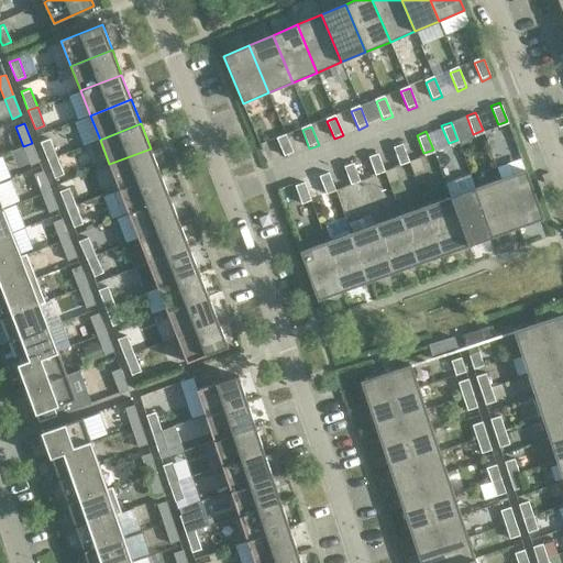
[(277,140),(285,158),(294,155),(287,136),(277,140)]
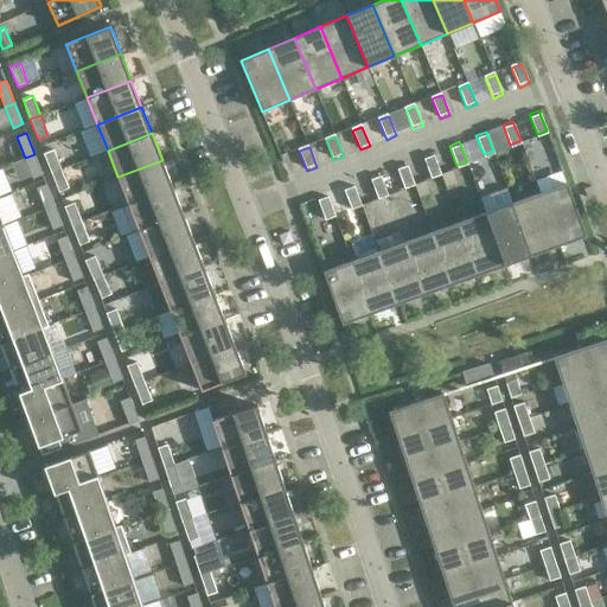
[(53,148),(44,153),(51,173),(62,168),(53,148)]
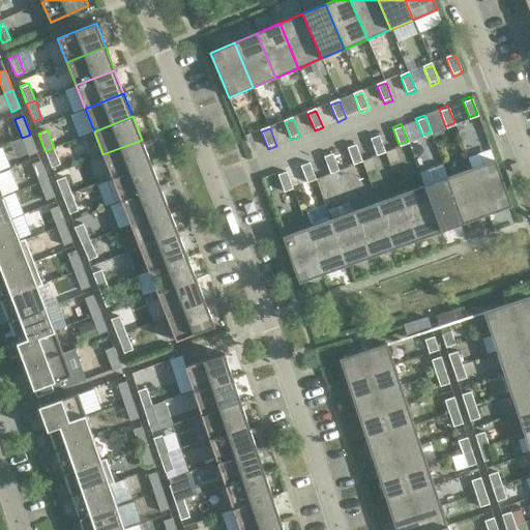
[(384,150),(378,133),(369,136),(376,153),(384,150)]
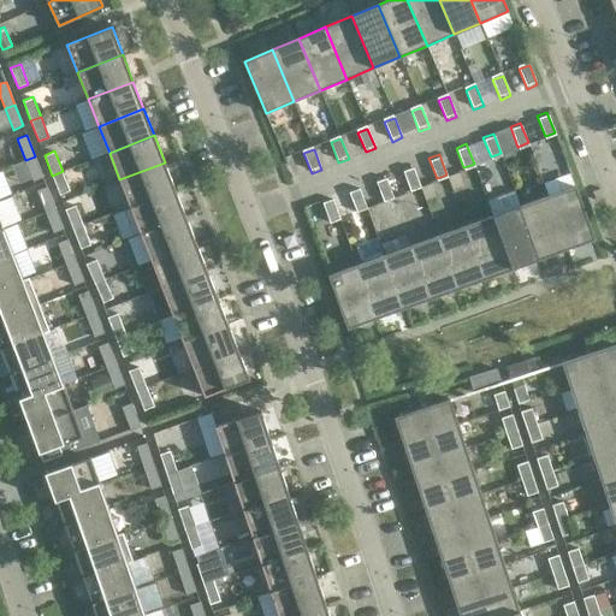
[(43,177),(35,157),(25,160),(34,182),(43,177)]
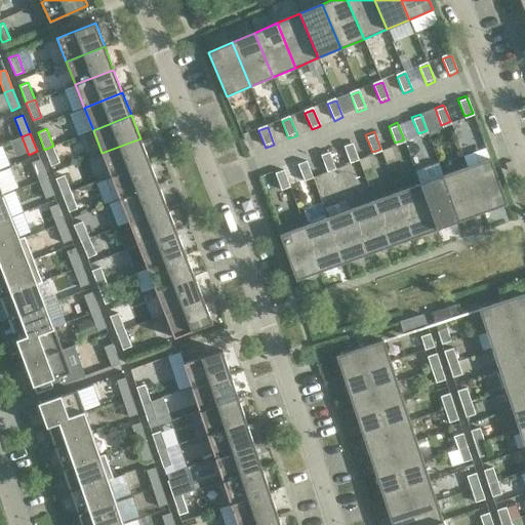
[(149,161),(140,138),(102,153),(111,176),(149,161)]
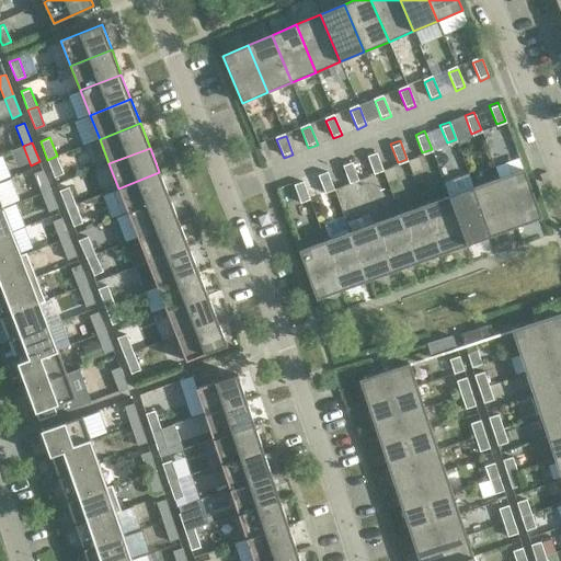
[(382,169),(375,150),(366,153),(374,172),(382,169)]
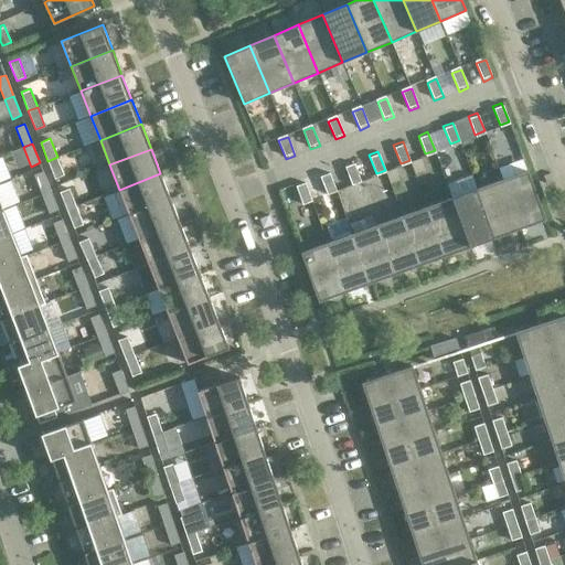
[(64,176),(57,157),(48,161),(55,180),(64,176)]
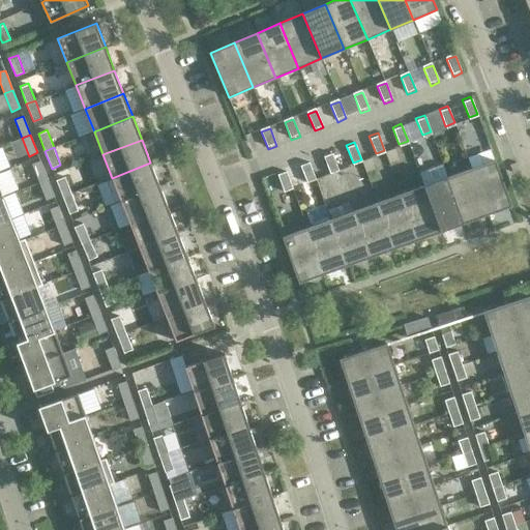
[(339,168),(331,151),(323,154),(329,172),(339,168)]
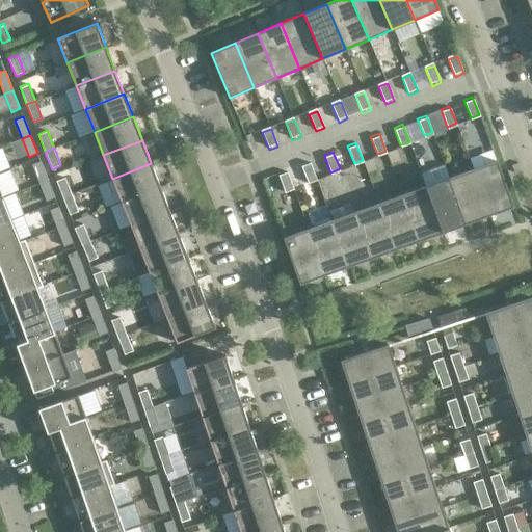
[(316,178),(310,160),(300,164),(308,181),(316,178)]
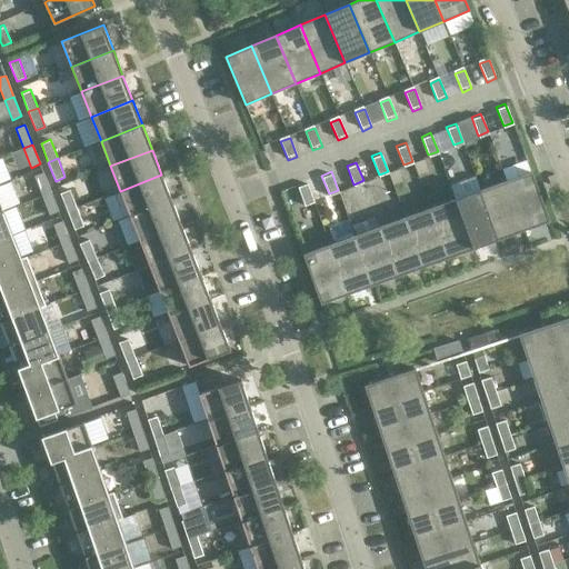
[(51,192),(43,172),(35,176),(42,196),(51,192)]
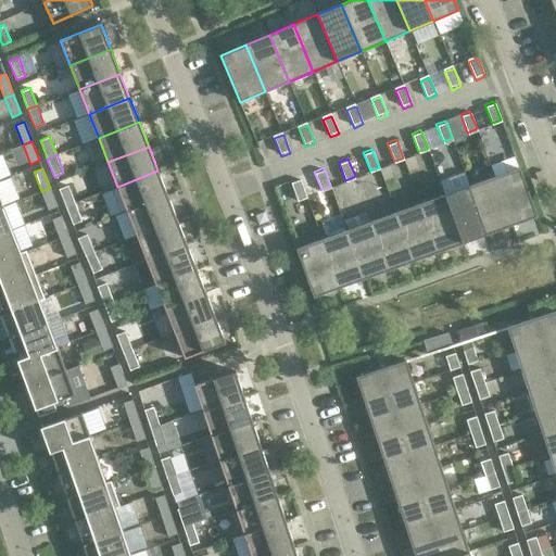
[(536,216),(519,168),(494,177),(512,225),(536,216)]
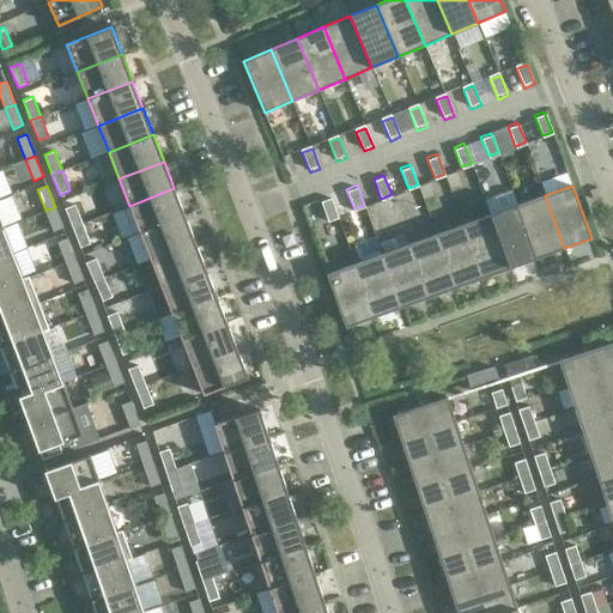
[(184,216),(174,188),(129,206),(122,208),(133,236),(140,232),(184,216)]
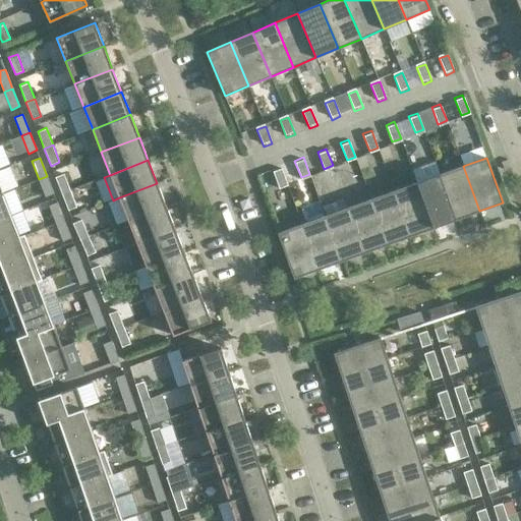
[(287,183),(280,166),(272,169),(278,186),(287,183)]
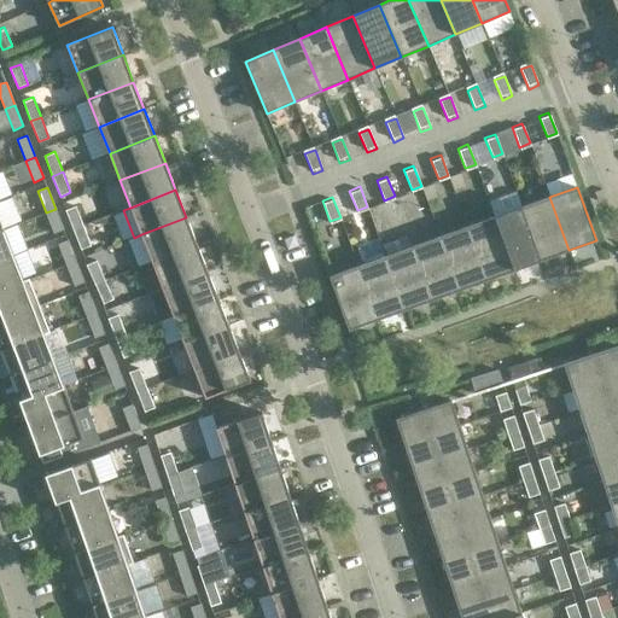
[(569,250),(549,197),(522,207),(541,260),(569,250)]
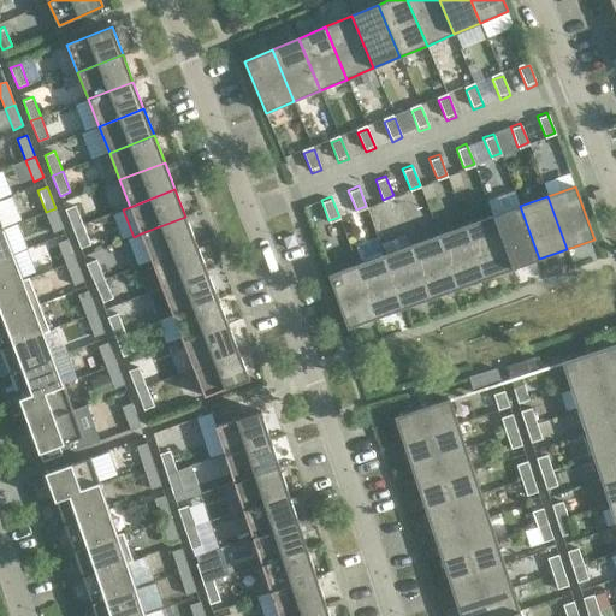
[(75,205),(65,208),(72,229),(83,225),(75,205)]
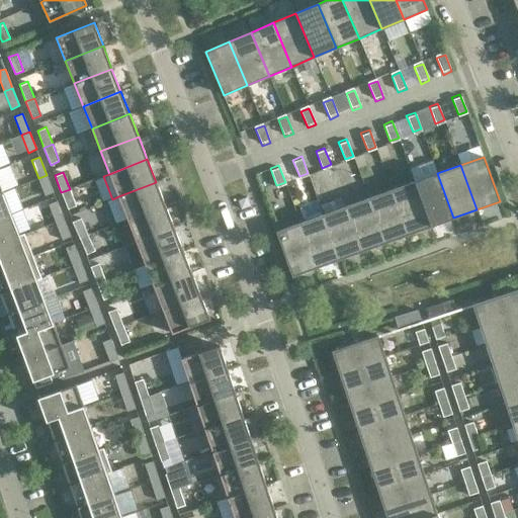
[(453,218),(437,173),(415,181),(430,227),(453,218)]
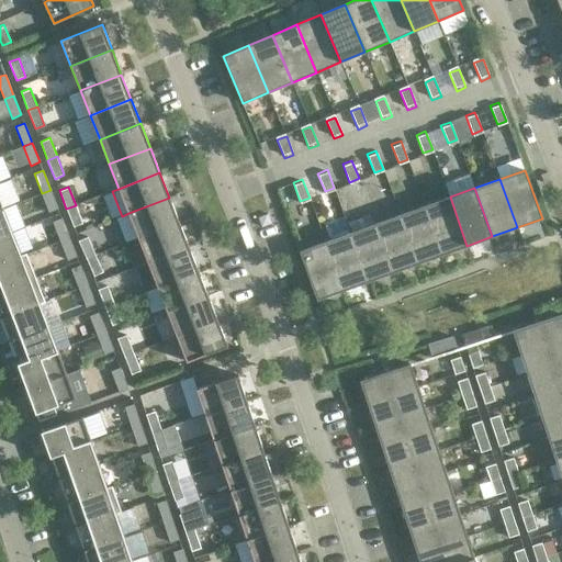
[(58,209),(51,190),(42,193),(48,213),(58,209)]
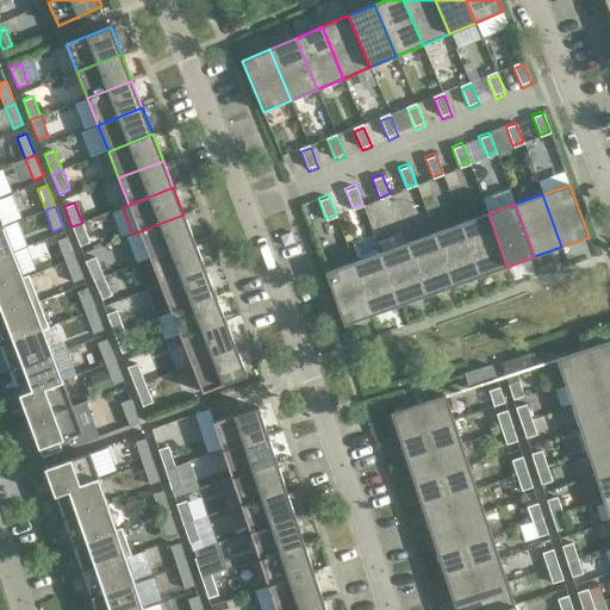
[(506,267),(489,213),(461,224),(480,277),(506,267)]
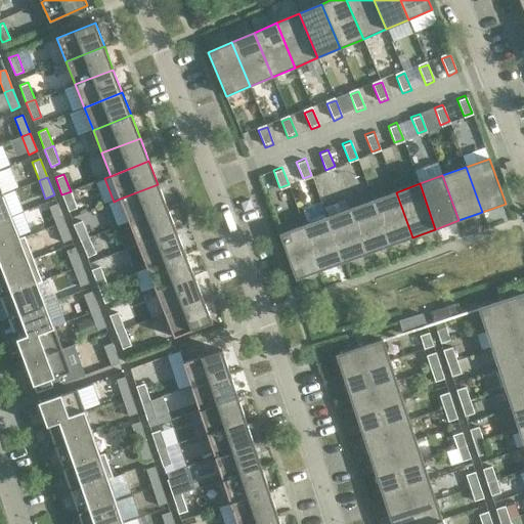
[(167,207),(158,184),(120,199),(129,222),(167,207)]
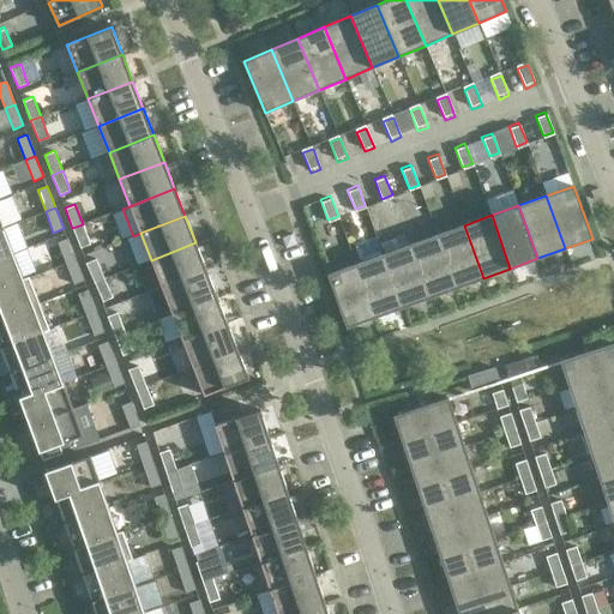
[(90,244),(83,224),(72,228),(80,248),(90,244)]
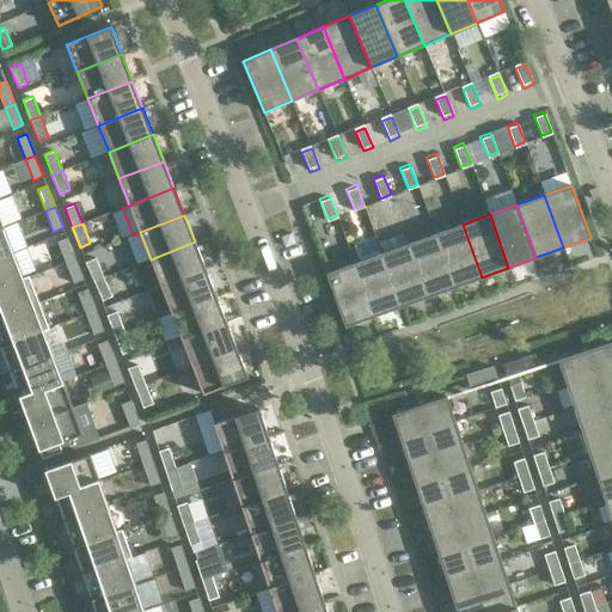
[(482,277),(463,225),(435,234),(454,287),(482,277)]
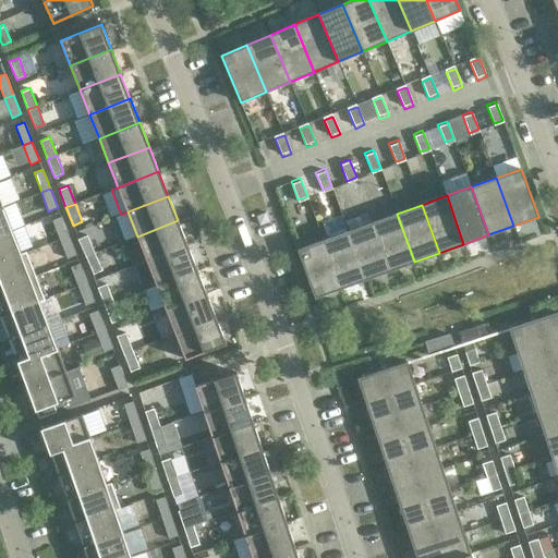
[(0,234),(12,230),(3,207),(0,207),(0,234)]
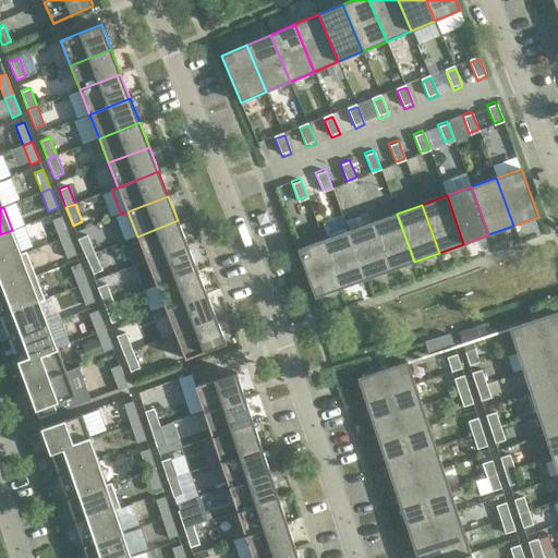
[(259,226),(269,221),(266,211),(256,216),(259,226)]
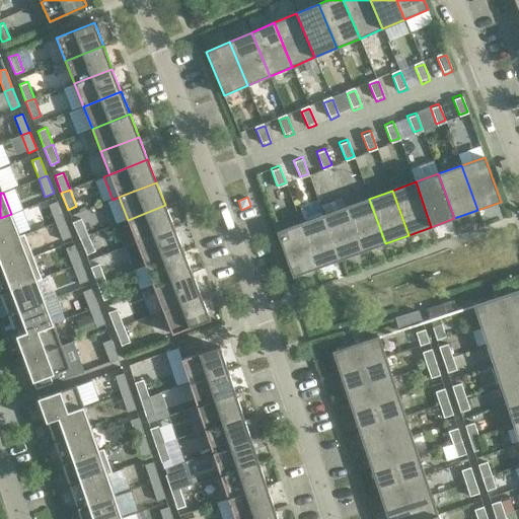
[(385,243),(369,199),(347,207),(363,251),(385,243)]
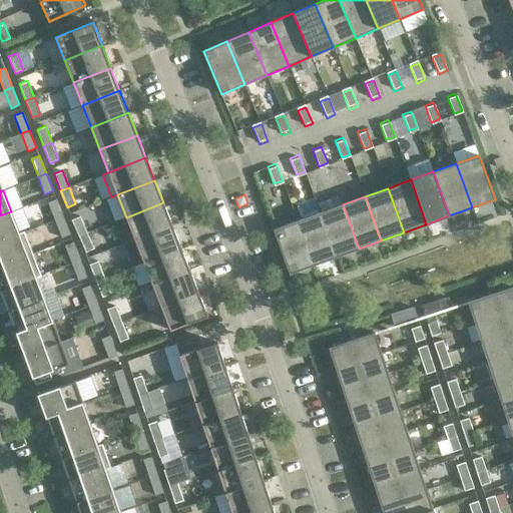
[(63,216),(56,199),(48,202),(55,220),(63,216)]
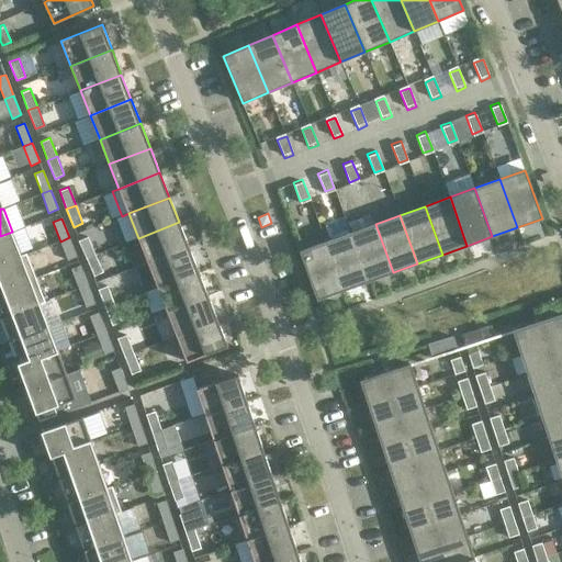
[(189,246),(179,222),(138,238),(147,262),(189,246)]
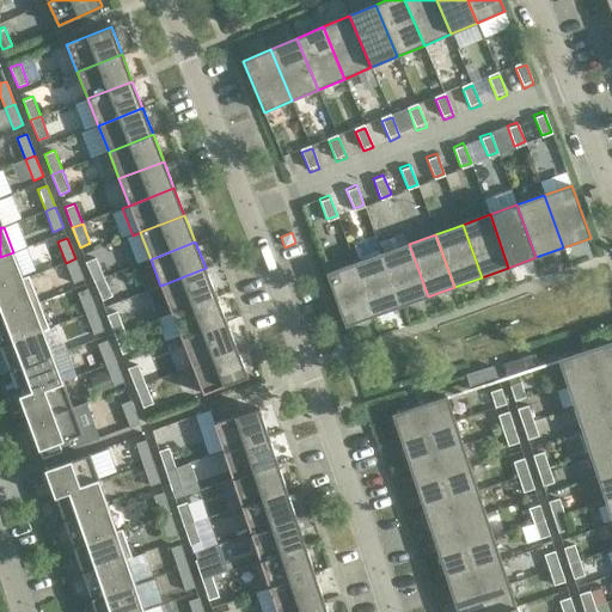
[(428,297),(409,244),(381,254),(401,306),(428,297)]
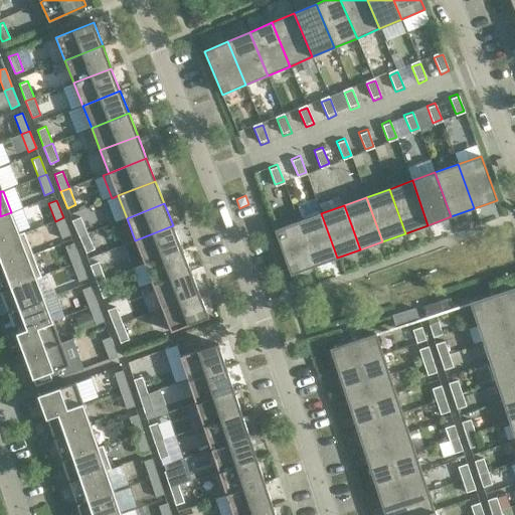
[(0,241),(20,234),(11,212),(0,216),(0,241)]
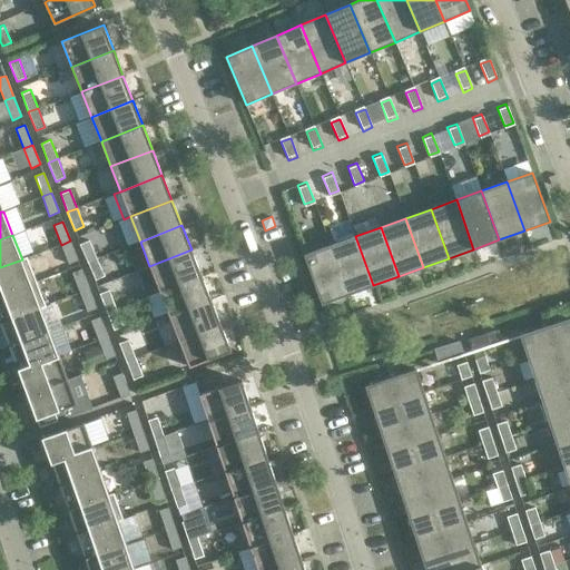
[(373,285),(355,236),(331,245),(349,295),(373,285)]
